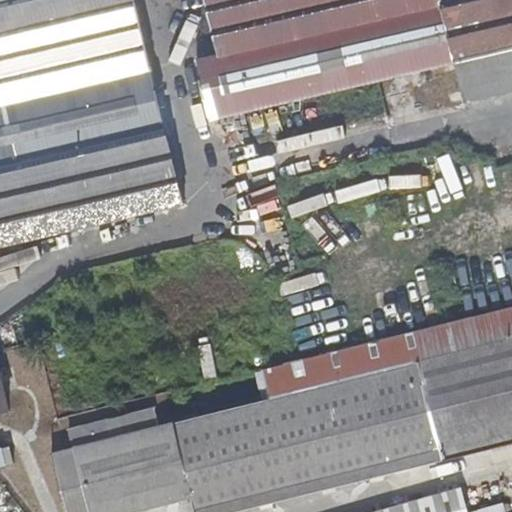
[(135,0),(0,0),(0,247),(183,205),(135,0)]
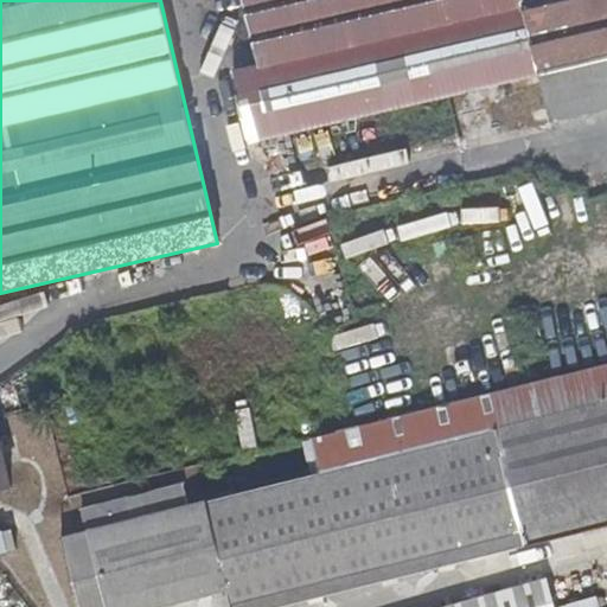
[(606,58),(606,0),(246,0),(261,68),(234,74),(249,142),(538,75),(606,58)]
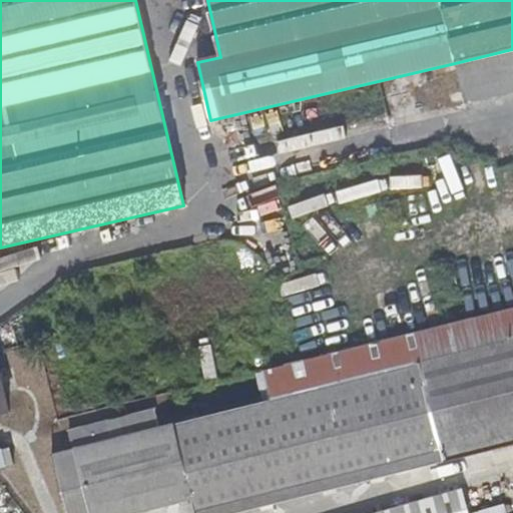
[(512,49),(455,63),(464,102),(512,90),(512,49)]
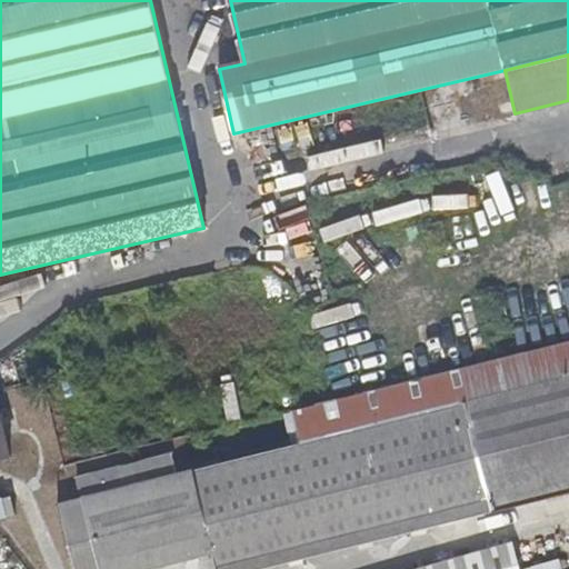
[(568,339),(288,409),(296,445),(192,470),(213,553),(216,568),(265,568),(568,492),(568,339)]
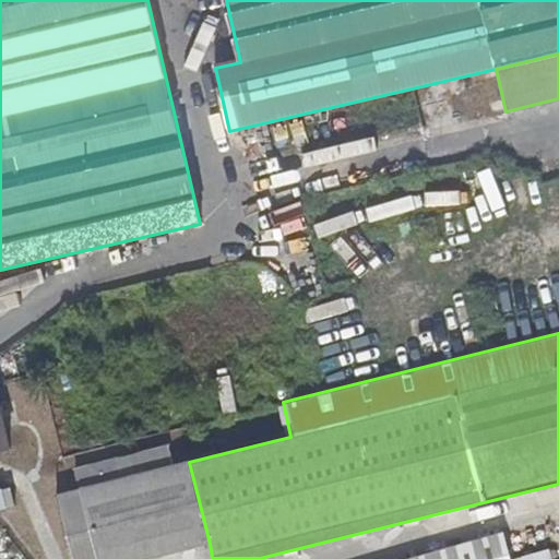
[(212,378),(217,415),(235,412),(228,376),(212,378)]
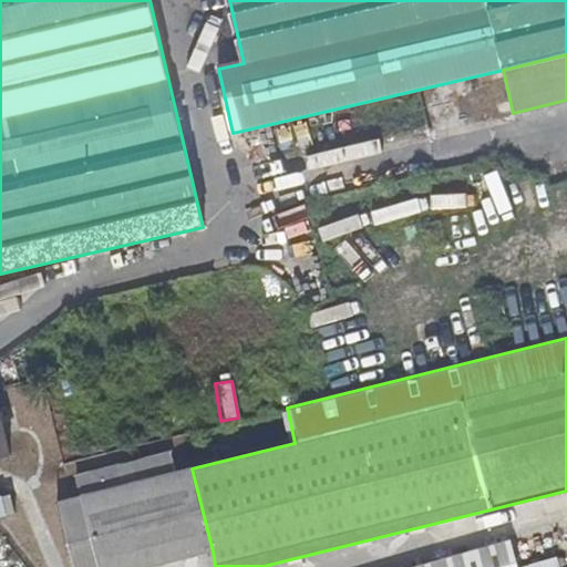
[(37,450),(41,470),(54,466),(49,441),(34,444),(37,450)]
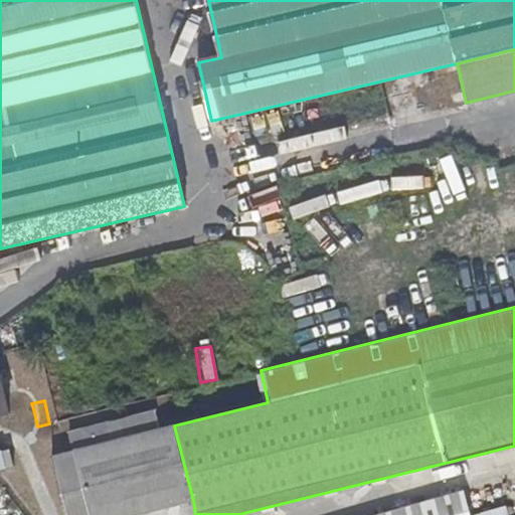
[(7,414),(11,434),(37,426),(33,408),(7,414)]
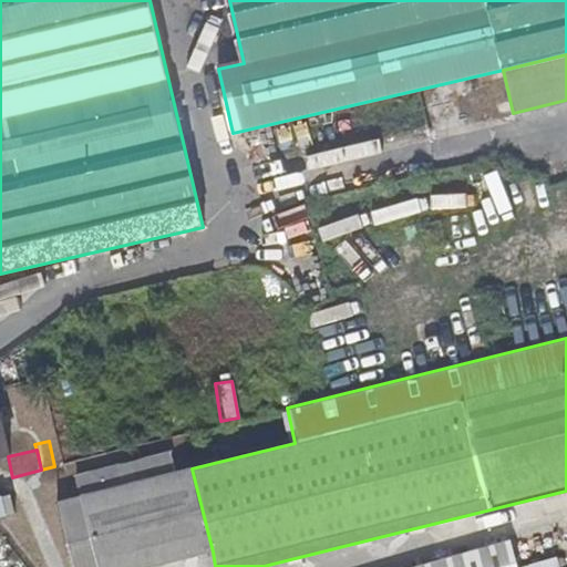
[(99,566),(151,566),(213,552),(192,468),(82,496),(91,537),(99,566)]
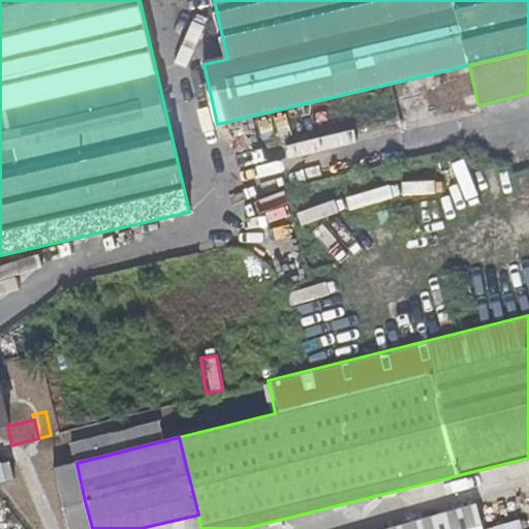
[(493,528),(485,500),(385,528),(493,528)]
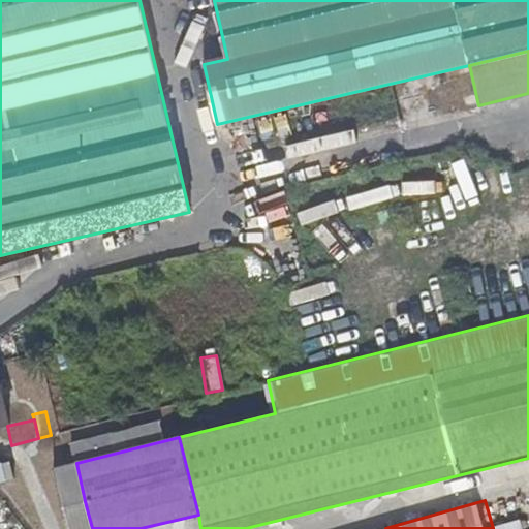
[(68,528),(92,528),(85,501),(64,506),(68,528)]
